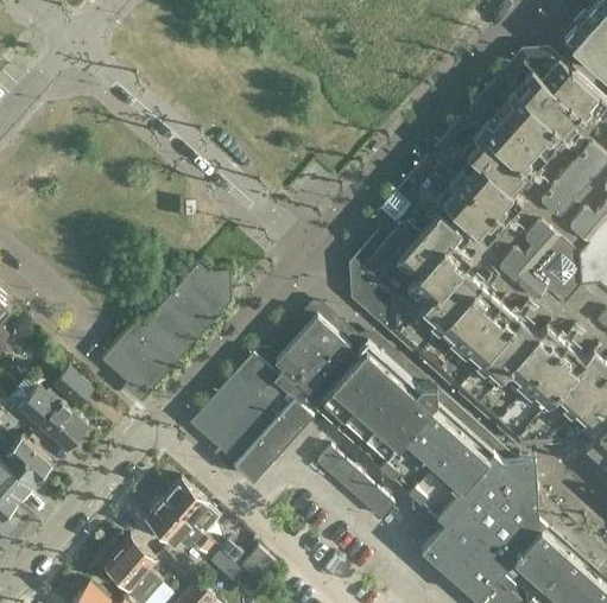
[(606,0),(599,0),(588,12),(606,27),(606,0)]
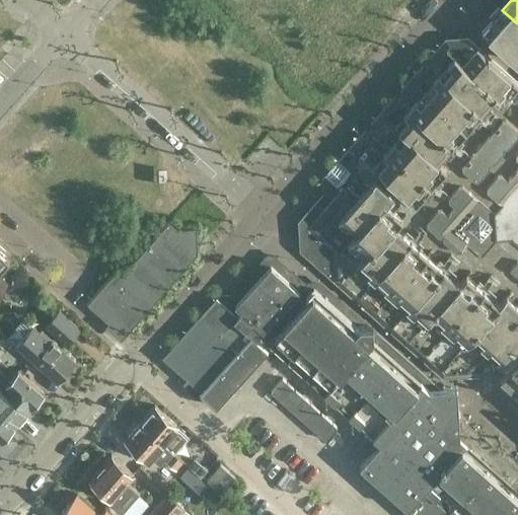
[(517,23),(502,10),(482,32),(517,65),(517,23)]
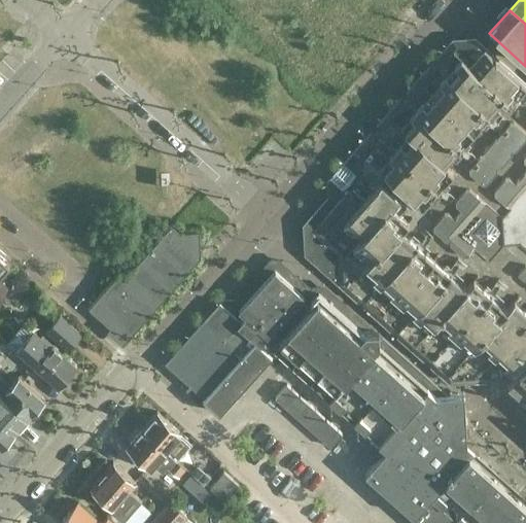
[(315,257),(391,325),(449,377),(450,377),(453,379),(478,378),(480,375),(481,375),(484,377),(510,376),(513,373),(525,357),(525,264),(503,244),(503,216),(513,205),(522,194),(525,189),(525,115),(522,112),(504,97),(519,80),(485,49),(484,49),(481,47),(461,48),(449,63),(446,61),(439,68),(363,152),(364,153),(361,157),(362,180),(365,183),(359,190),(354,197),(351,193),(343,194),(329,209),(328,208),(313,227),(310,231),(312,254),(315,257)]
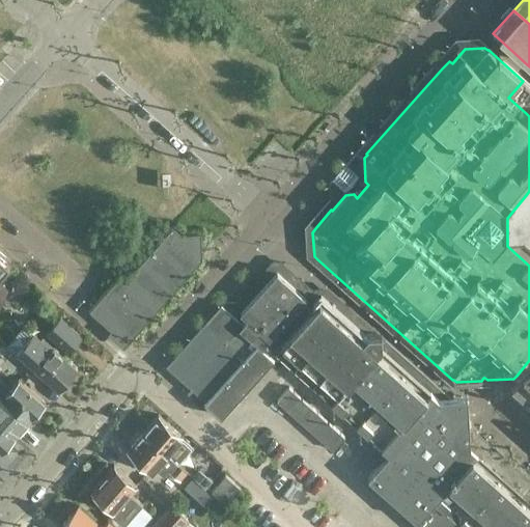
[(165,58),(174,66),(182,58),(172,50),(165,58)]
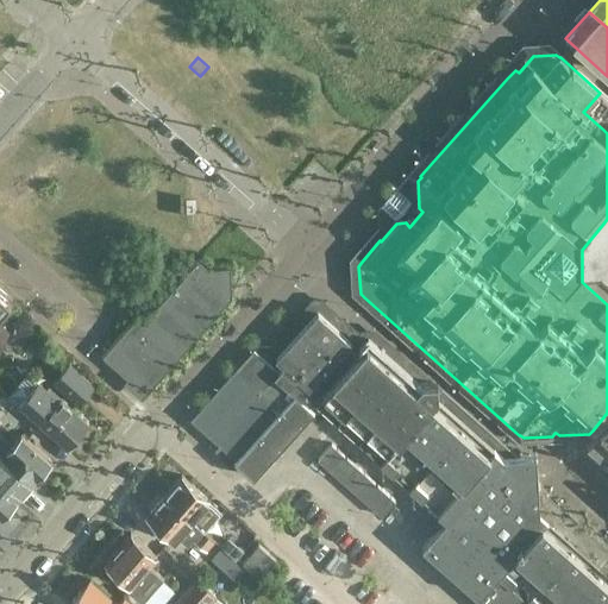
[(607,219),(603,224),(593,237),(582,250),(582,282),(607,304),(607,413),(593,431),(597,435),(590,442),(607,457),(607,124),(603,130),(607,133),(607,219)]
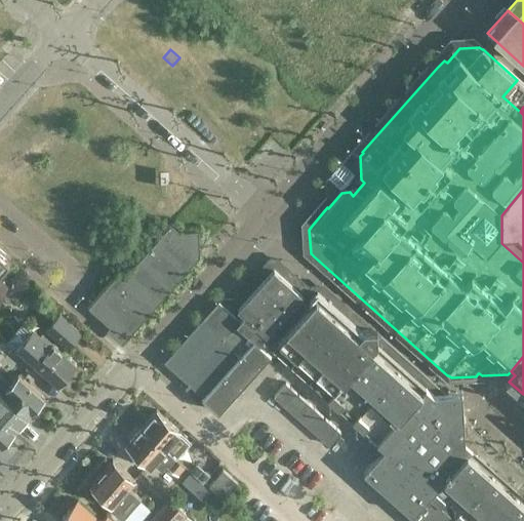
[(107,289),(88,311),(103,323),(119,337),(186,262),(184,246),(167,231),(124,280),(119,276),(107,289)]
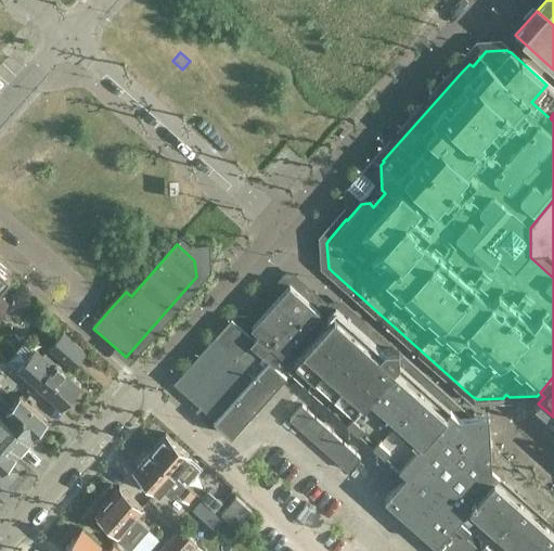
[(0,267),(0,289),(11,277),(0,267)]
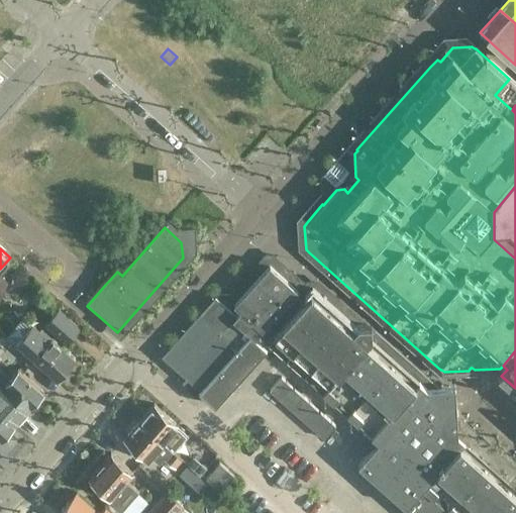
[(205,321),(168,363),(175,370),(188,382),(215,406),(252,365),(269,346),(317,293),(316,291),(299,294),(300,293),(271,267),(234,306),(226,308),(221,303),(220,304),(205,321)]
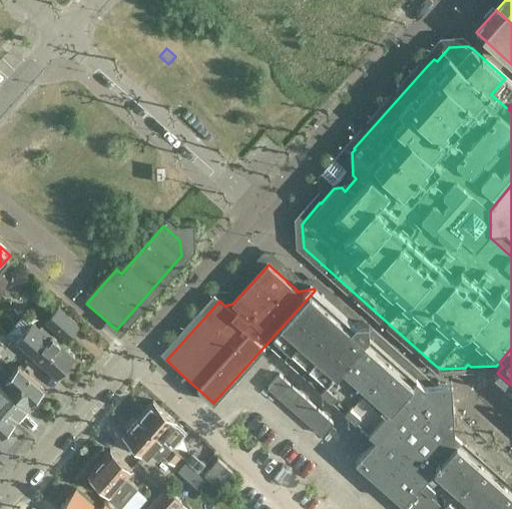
[(24,284),(14,276),(11,280),(20,288),(24,284)]
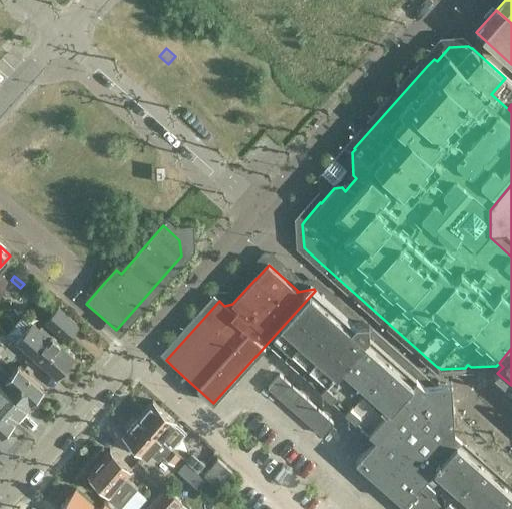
[(315,291),(267,344),(318,390),(321,392),(376,441),(355,465),(404,508),(511,508),(511,465),(500,455),(466,424),(455,425),(453,403),(452,388),(447,389),(447,387),(426,389),(425,389),(369,338),(367,337),(350,322),(344,322),(333,312),(333,306),(315,291)]
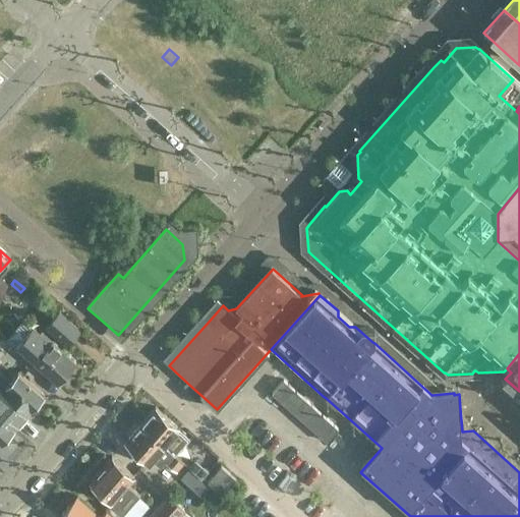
[(34,318),(47,311),(42,299),(27,304),(34,318)]
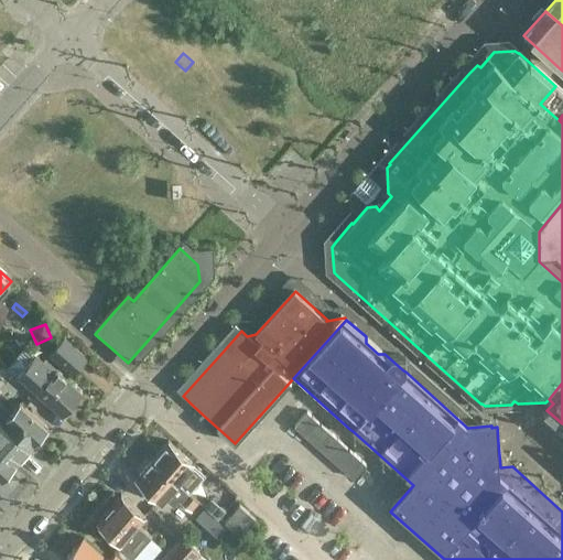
[(51,358),(74,379),(89,362),(66,341),(51,358)]
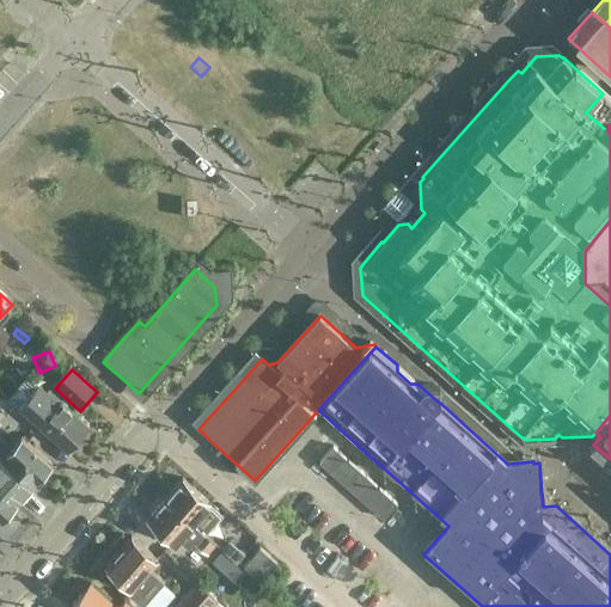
[(67,454),(90,429),(62,404),(59,406),(40,390),(19,411),(67,454)]
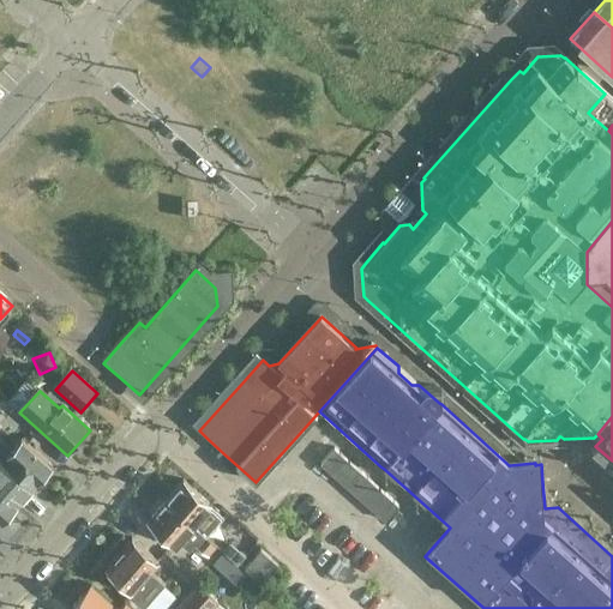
[(0,460),(2,463),(34,492),(52,470),(20,442),(11,454),(0,444),(0,460)]
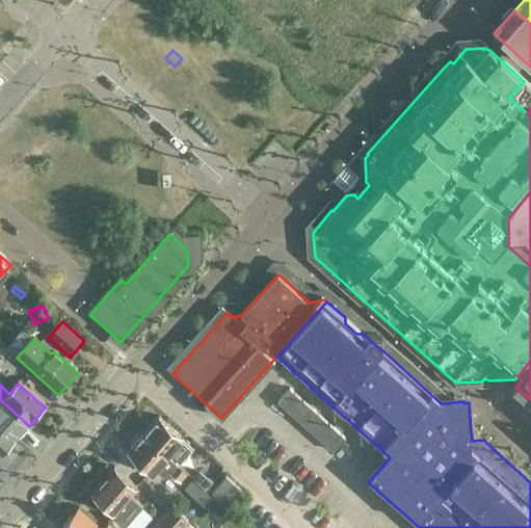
[(334,455),(346,442),(290,392),(277,406),(334,455)]
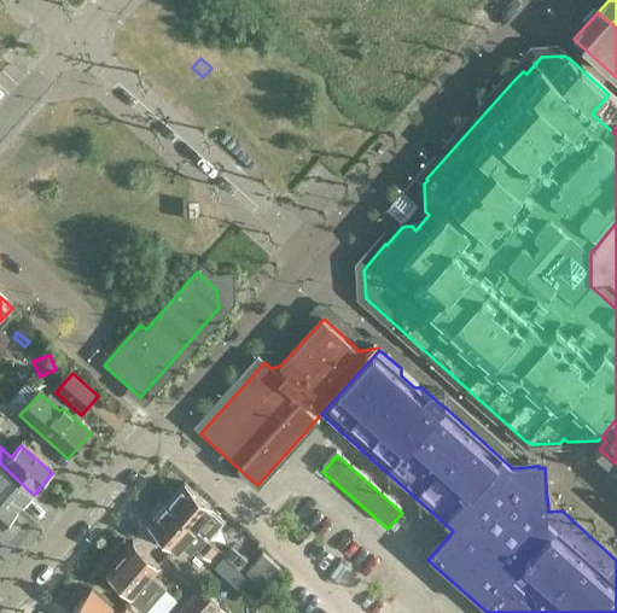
[(0,463),(0,500),(16,514),(34,495),(3,466),(0,463)]
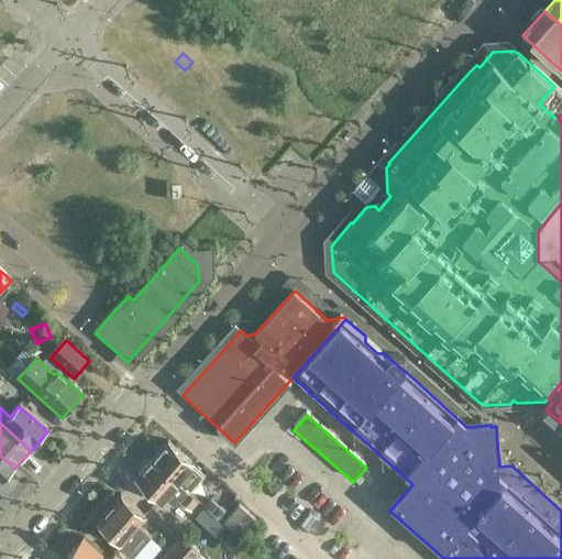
[(168,445),(152,463),(202,510),(204,507),(190,495),(205,479),(193,468),(194,468),(168,445)]
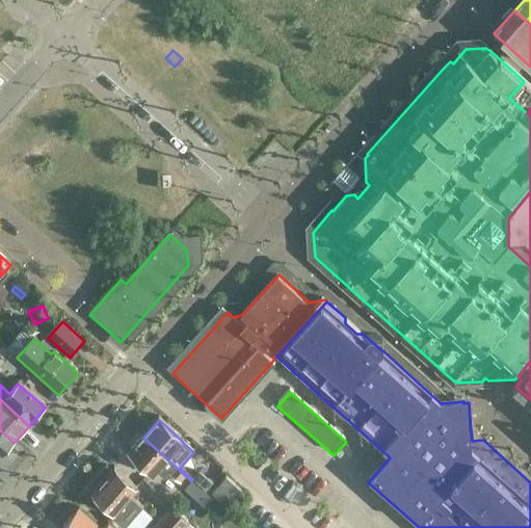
[(0,430),(0,455),(1,456),(14,443),(0,430)]
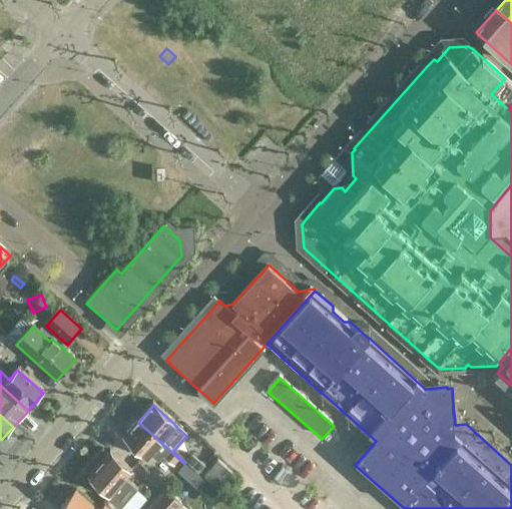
[(184,464),(138,422),(122,439),(145,460),(149,455),(159,465),(164,459),(177,471),(184,464)]
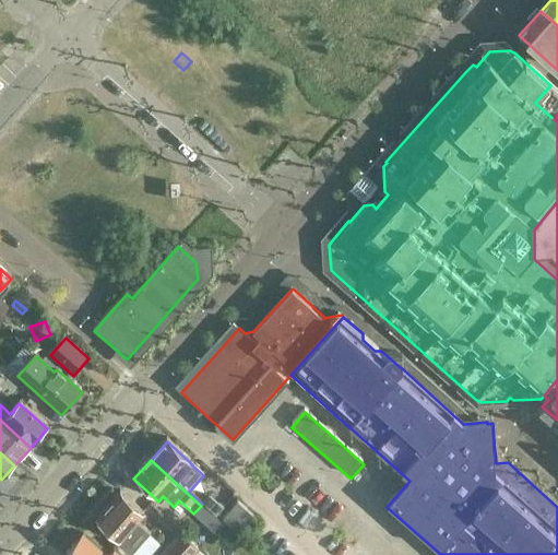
[(96,521),(120,543),(114,552),(116,554),(146,554),(154,546),(143,538),(146,533),(137,524),(144,517),(120,495),(96,521)]
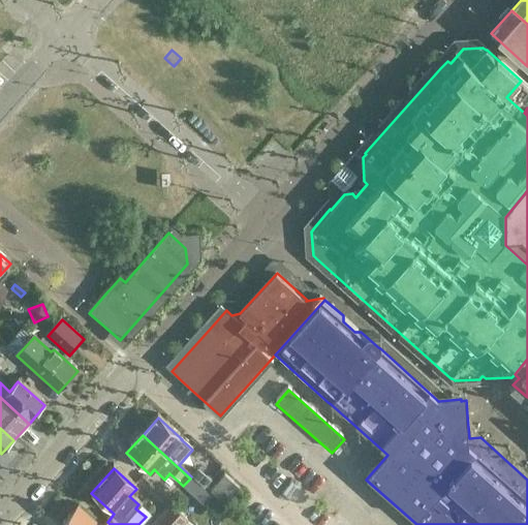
[(206,491),(213,483),(199,471),(193,479),(206,491)]
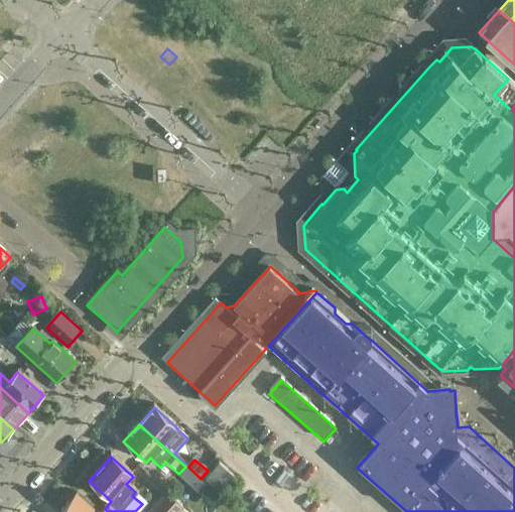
[(220,466),(207,480),(223,495),(236,480),(220,466)]
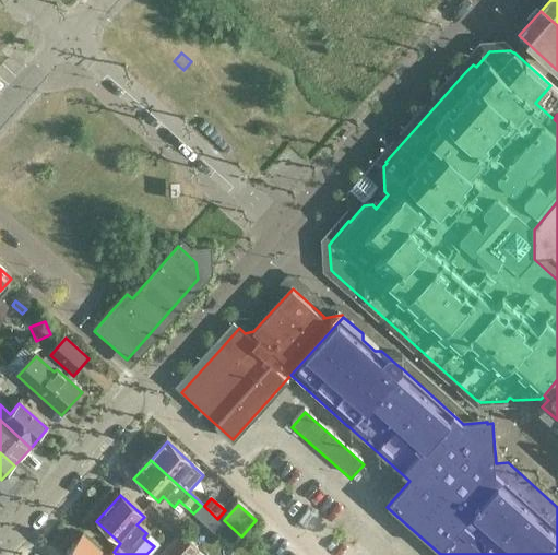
[(225,527),(211,514),(205,519),(220,533),(225,527)]
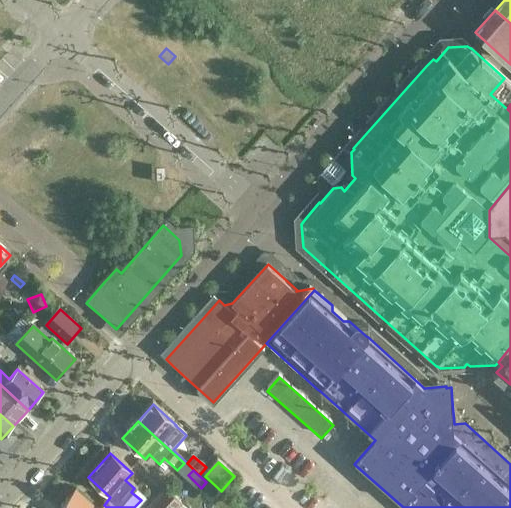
[(180,507),(183,504),(166,488),(149,507),(180,507)]
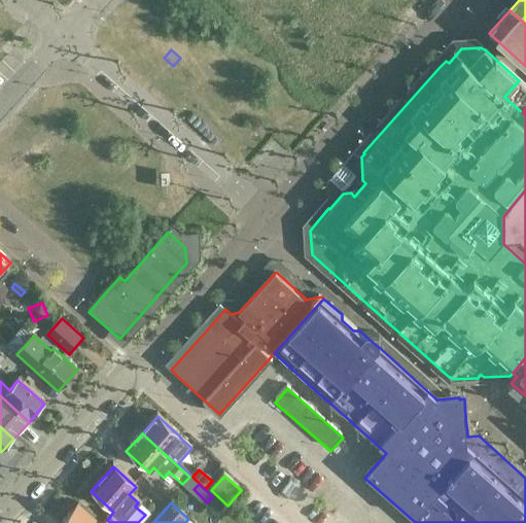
[(108,522),(107,521),(106,522),(95,522),(77,507),(64,522),(108,522)]
